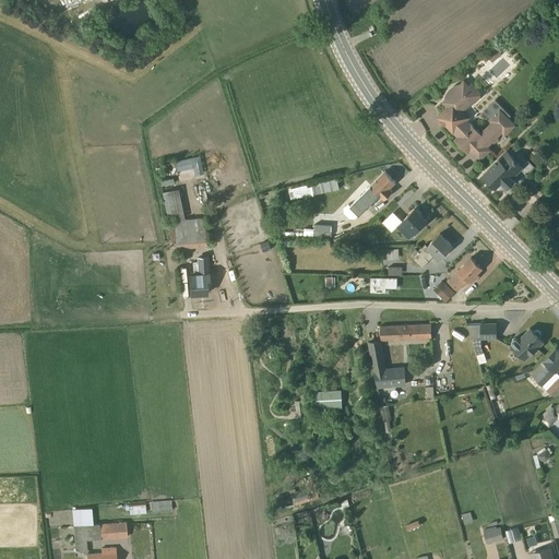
[(494,61),(503,52),(496,46),(487,54),(494,61)]
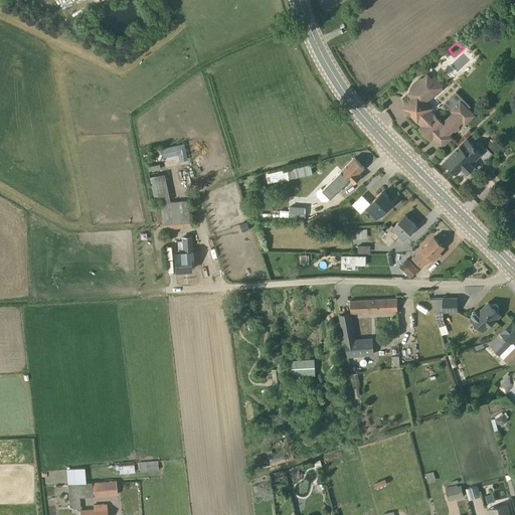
[(465,126),(475,115),(469,108),(470,107),(456,92),(444,103),(450,110),(452,113),(442,122),(431,111),(434,108),(426,101),(434,95),(436,95),(438,94),(442,91),(443,89),(443,84),(434,75),(432,77),(426,72),(422,77),(418,78),(413,81),(411,83),(409,90),(406,94),(414,102),(407,109),(411,113),(410,115),(421,126),(418,129),(419,129),(431,140),(433,138),(442,147),(452,137),(450,135),(454,131),(455,132),(459,128),(458,127),(462,123),(465,126)]
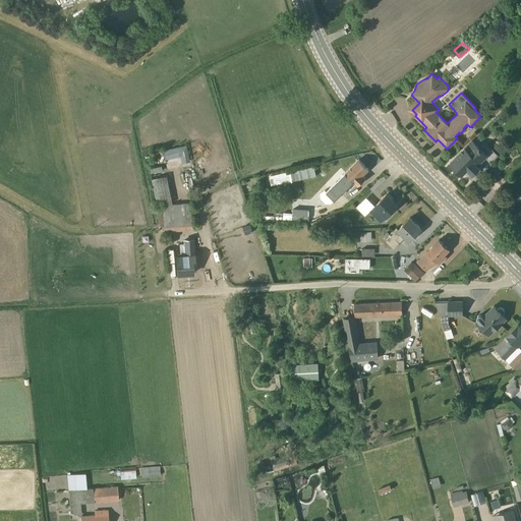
[(450,163),(461,175),(467,169),(472,174),(479,168),(477,166),(487,156),(472,140),(450,163)]
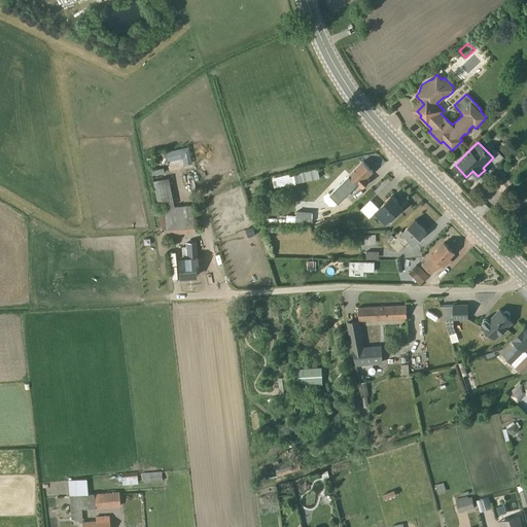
[(330,199),(334,201),(336,199),(339,202),(345,197),(346,198),(351,194),(353,196),(369,180),(365,177),(372,171),(362,162),(330,194),(332,196),(330,199)]
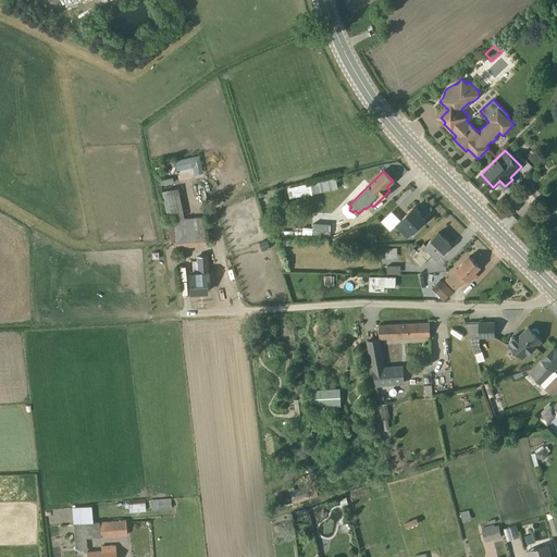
[(337,188),(335,177),(308,183),(309,187),(312,187),(314,193),(337,188)]
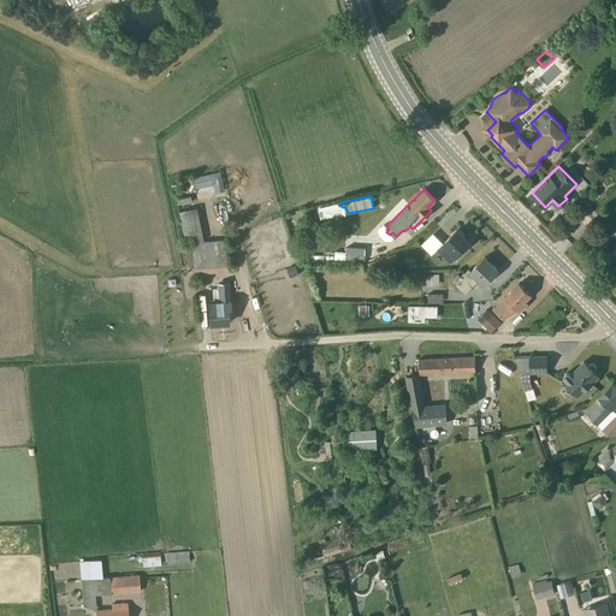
[(194,273),(227,272),(225,240),(202,240),(196,208),(178,211),(187,244),(188,268),(194,267),(194,273)]
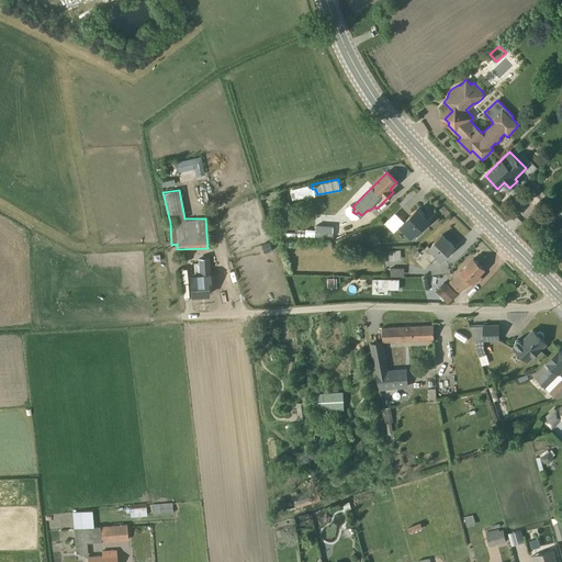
[(395,212),(383,223),(393,233),(398,227),(411,239),(428,221),(417,210),(404,222),(395,212)]
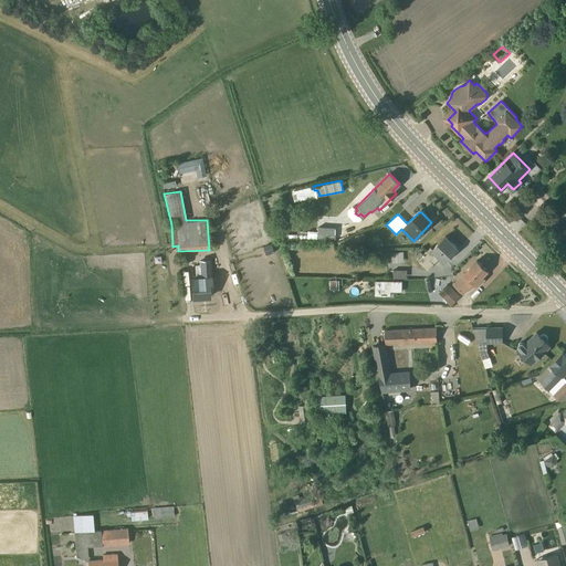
[(350,238),(337,243),(341,250),(366,239),(363,232),(350,238)]
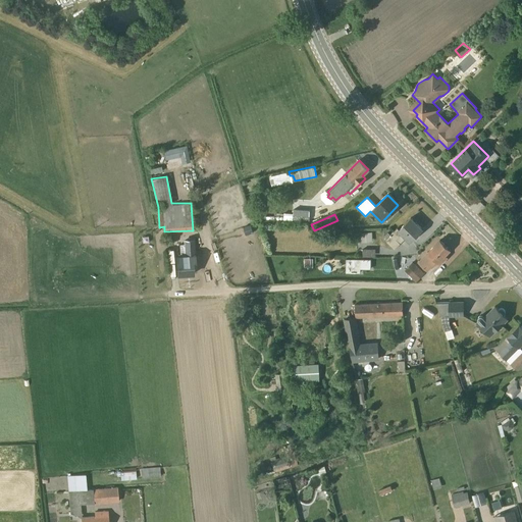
[(383,238),(385,240),(384,241),(394,250),(406,239),(409,242),(422,228),(411,217),(399,229),(397,227),(389,235),(387,232),(383,238)]
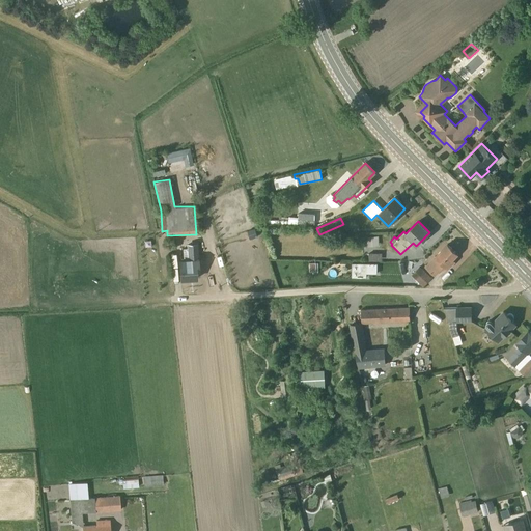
[(379,236),(367,236),(367,246),(379,246),(379,236)]
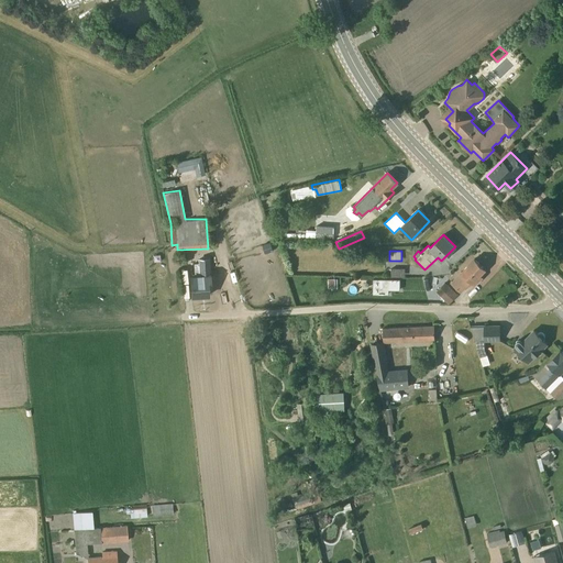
[(210,286),(208,258),(198,260),(198,263),(194,264),(194,275),(190,275),(191,296),(208,295),(207,286),(210,286)]
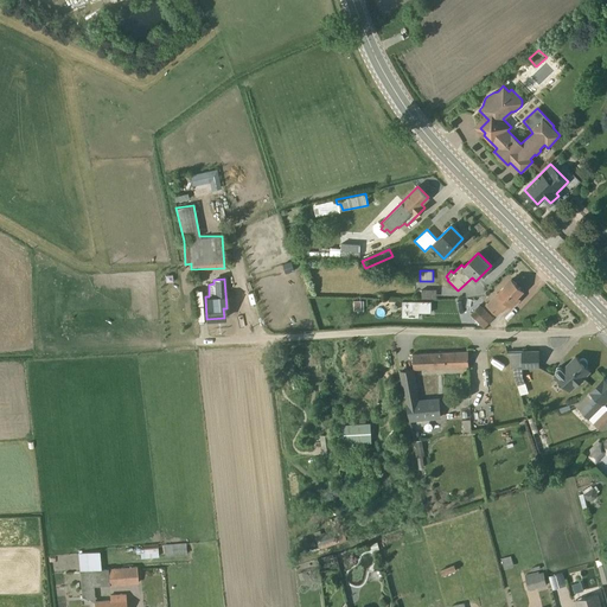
[(486,305),(496,315),(508,304),(511,307),(519,299),(517,296),(523,291),(511,279),(486,305)]
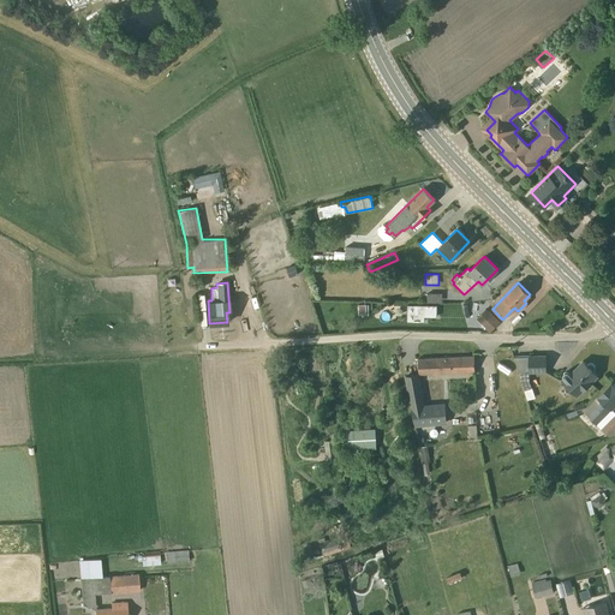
[(484,309),(476,317),(490,332),(499,323),(484,309)]
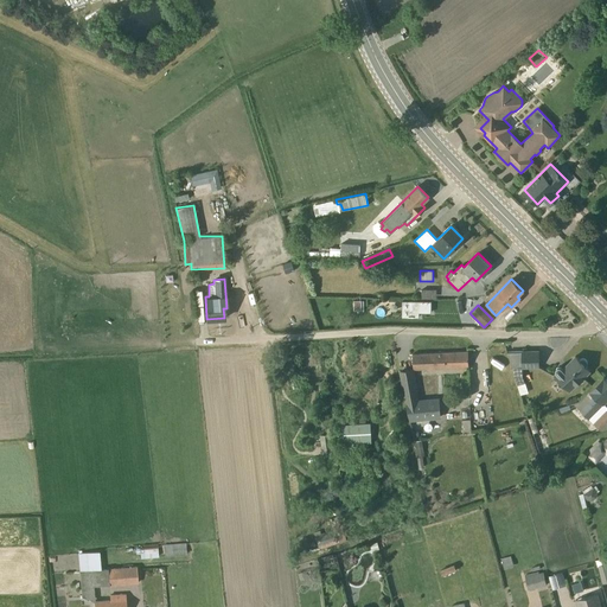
[(468,368),(467,351),(410,355),(410,370),(468,368)]
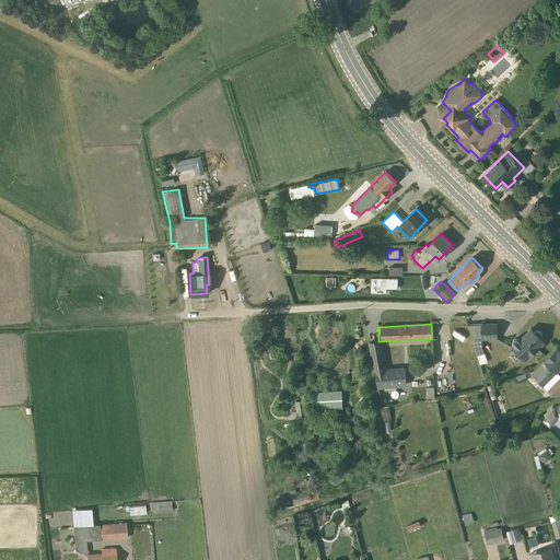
[(468,325),(477,356),(483,353),(481,347),(481,339),(497,339),(497,324),(468,325)]
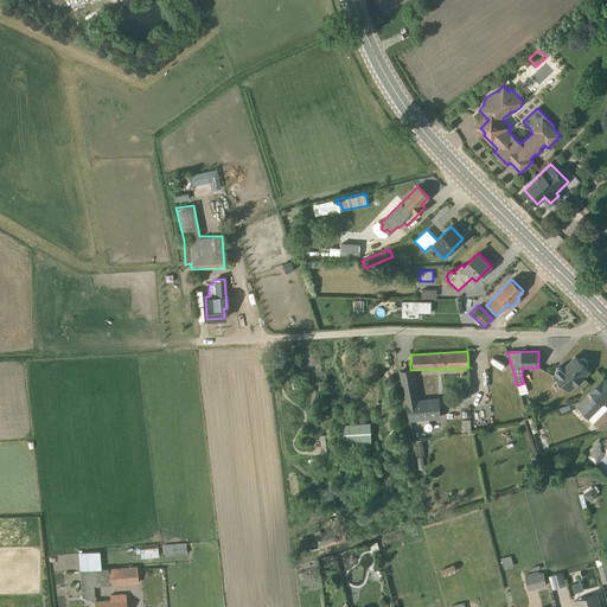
[(556,372),(554,375),(568,390),(589,370),(586,366),(587,364),(587,362),(585,359),(582,358),(579,359),(575,356),(562,369),(560,366),(557,366),(556,368),(556,369),(555,370),(555,371),(556,372)]
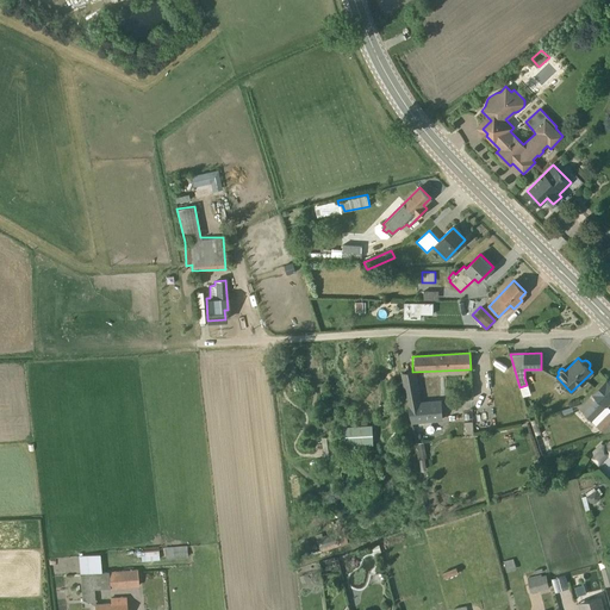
[(403,373),(409,409),(411,423),(442,421),(441,400),(417,402),(414,384),(412,372),(403,373)]
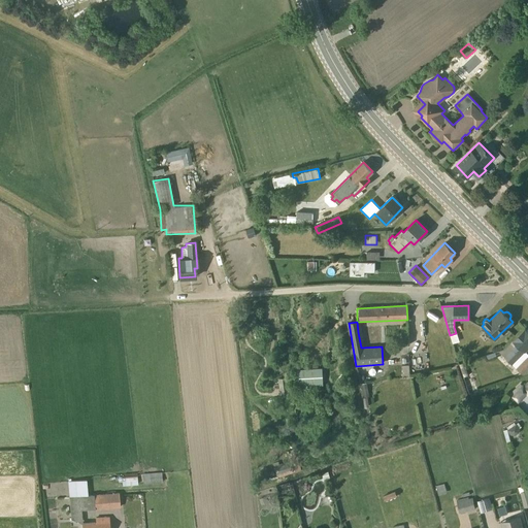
[(527,330),(525,327),(503,350),(498,352),(522,375),(527,374),(527,373),(527,358),(527,356),(527,355),(525,352),(527,348),(527,330)]
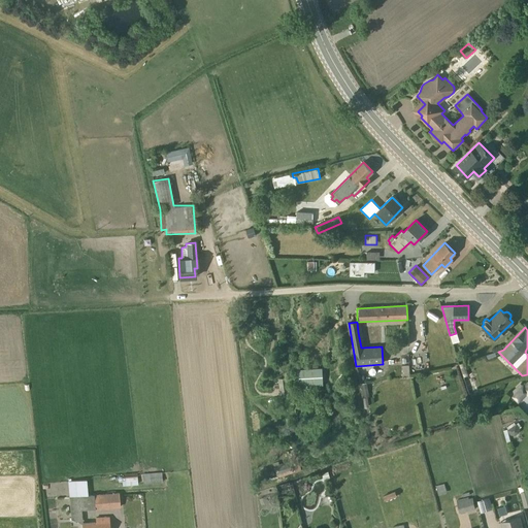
[(409,375),(408,365),(401,366),(401,375),(409,375)]
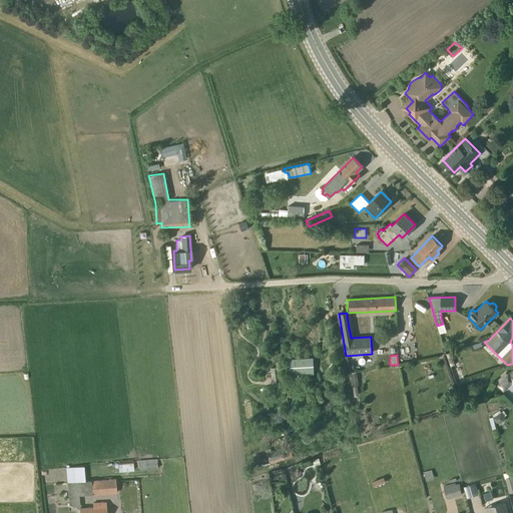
[(289,376),(314,374),(313,359),(288,360),(289,376)]
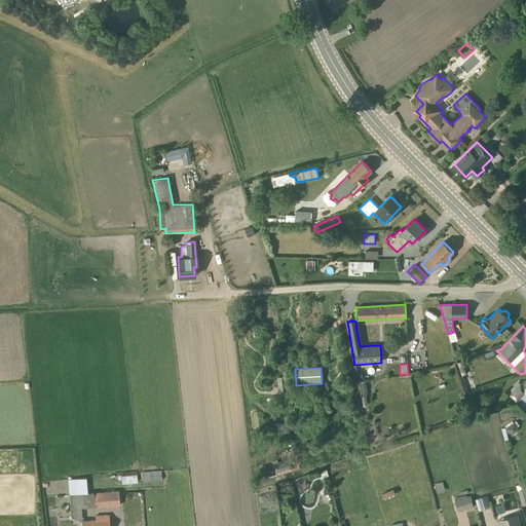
[(525,379),(522,383),(521,382),(520,383),(518,381),(506,392),(516,402),(524,393),(525,396),(525,379)]
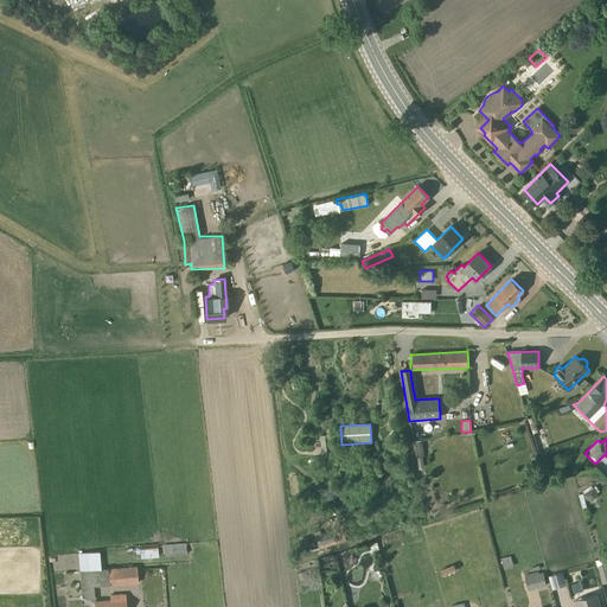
[(423,454),(422,440),(414,441),(419,468),(425,468),(422,454),(423,454)]
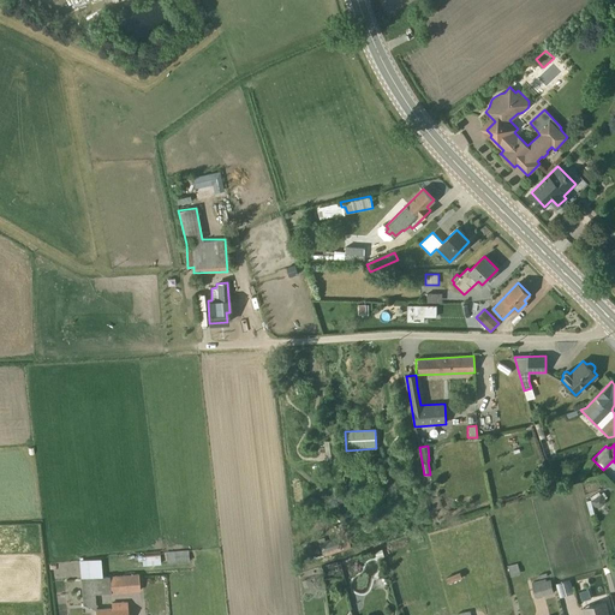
[(324,451),(327,464),(336,461),(334,449),(324,451)]
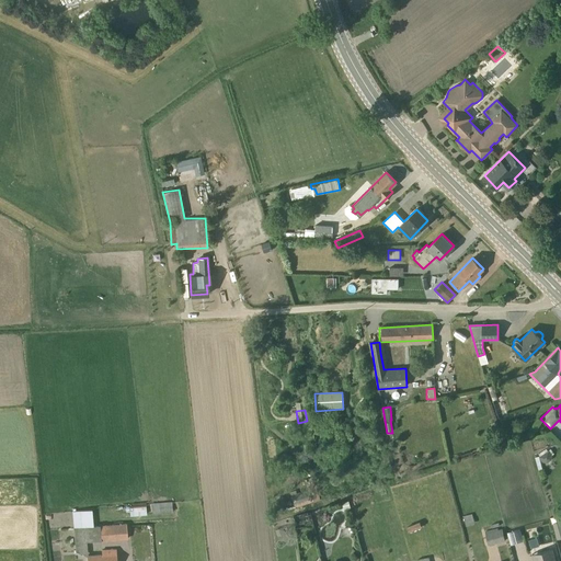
[(86,560),(116,560),(115,549),(101,550),(101,554),(88,556),(87,542),(127,540),(126,524),(93,526),(91,510),(71,512),(75,552),(87,557),(86,560)]
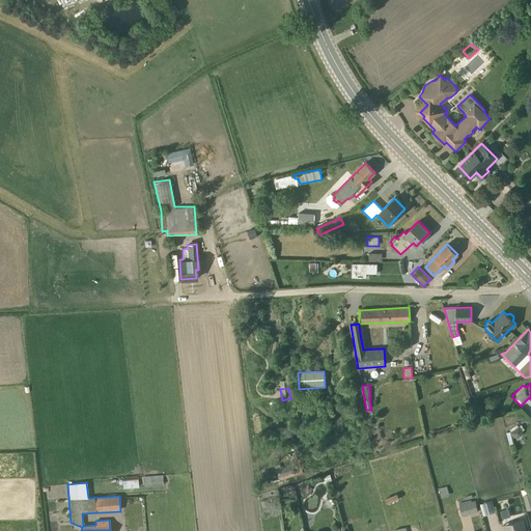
[(446,486),(438,488),(441,498),(449,496),(446,486)]
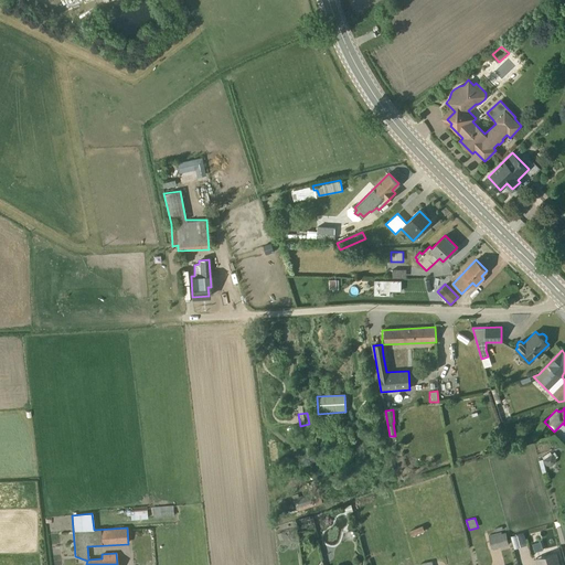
[(414,540),(427,534),(424,526),(411,532),(414,540)]
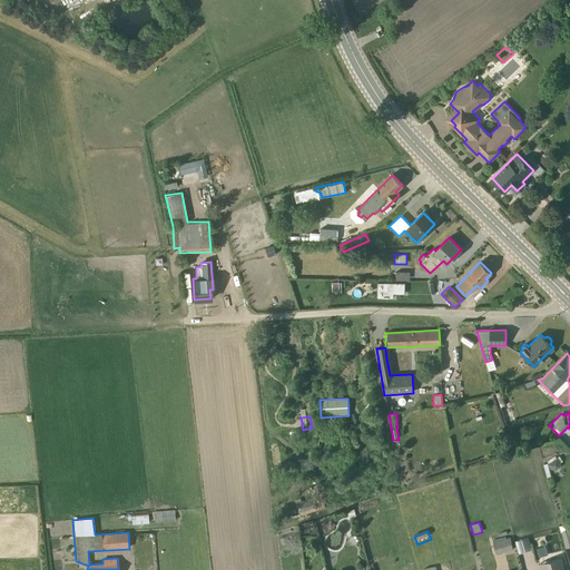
[(492,541),(495,554),(497,553),(498,556),(502,554),(502,552),(513,550),(510,538),(505,539),(505,538),(492,541)]
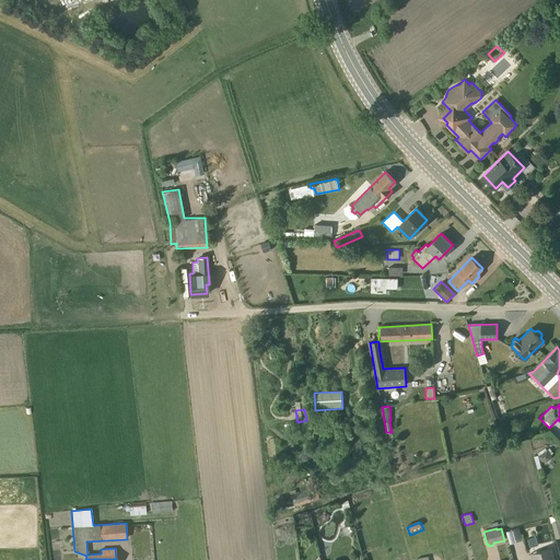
[(518,528),(505,532),(509,544),(522,540),(518,528)]
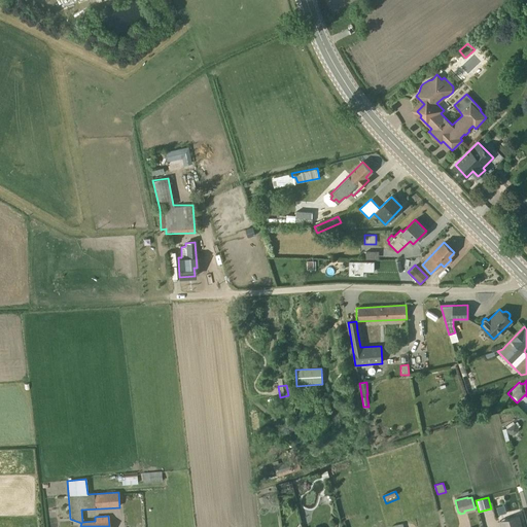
[(521,526),(519,516),(499,521),(500,526),(521,526)]
